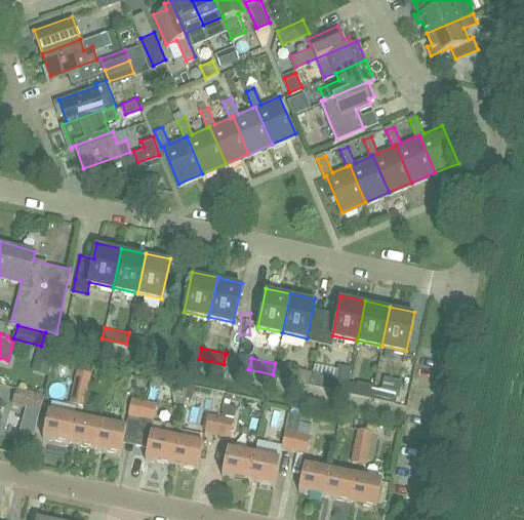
[(275,363),(273,374),(310,383),(313,369),(299,366),(299,368),(275,363)]
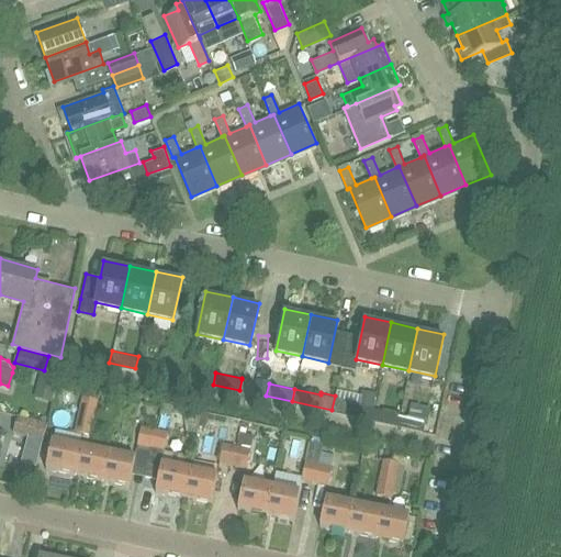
[(82,393),(78,411),(94,414),(98,397),(82,393)]
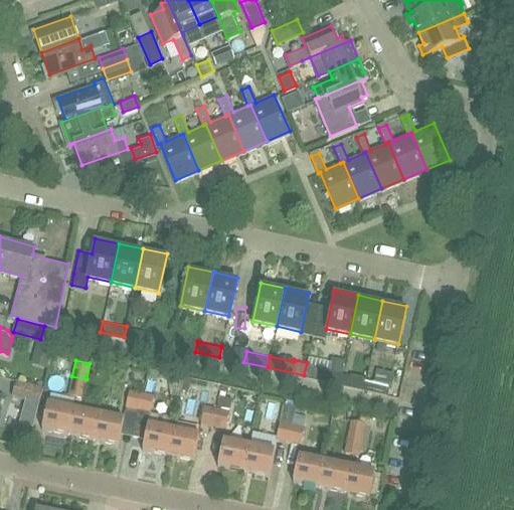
[(318,367),(316,378),(340,383),(342,372),(318,367)]
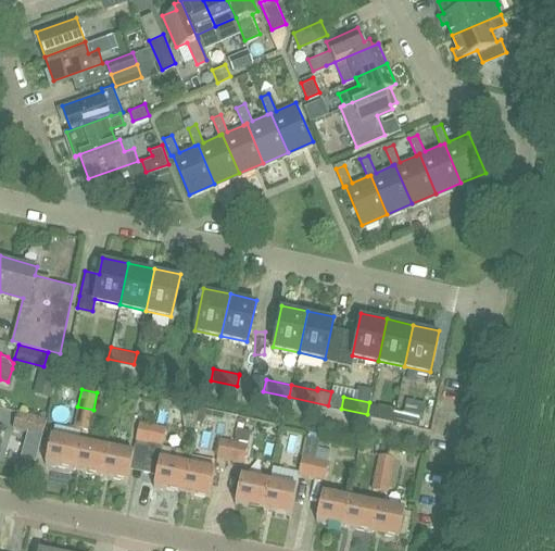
[(395,408),(369,402),(367,414),(393,420),(395,408)]
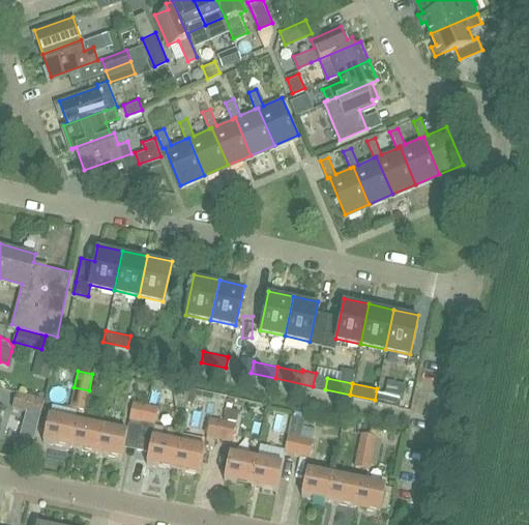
[(89,390),(74,387),(70,404),(86,407),(89,390)]
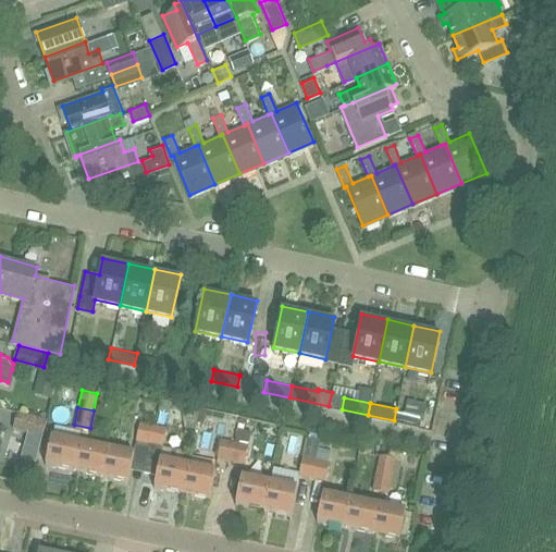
[(394,420),(418,426),(421,414),(396,408),(394,420)]
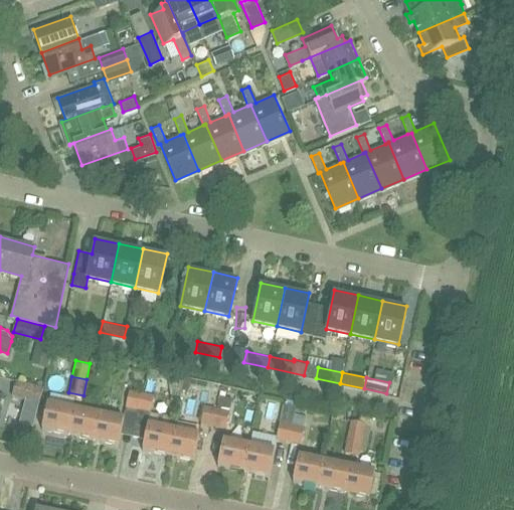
[(39,400),(43,385),(16,378),(12,392),(39,400)]
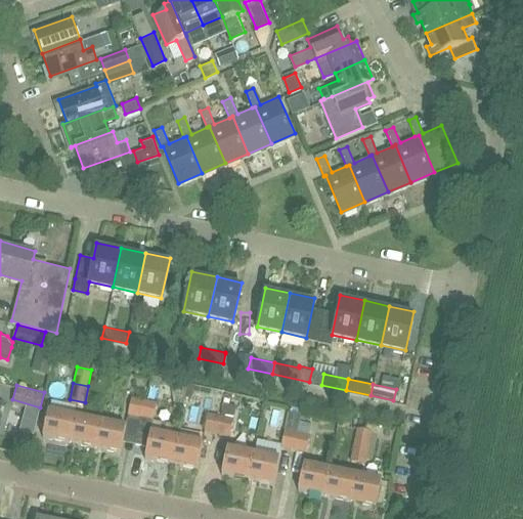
[(131,395),(128,412),(140,414),(144,398),(131,395)]
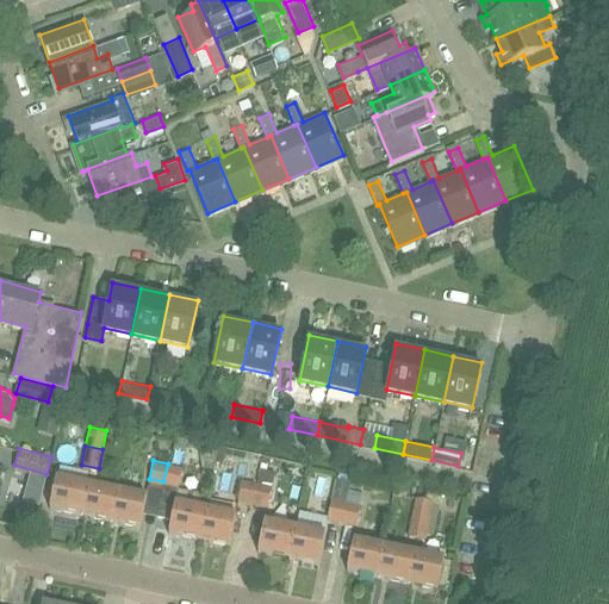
[(178,485),(179,485),(182,467),(168,464),(163,481),(178,485)]
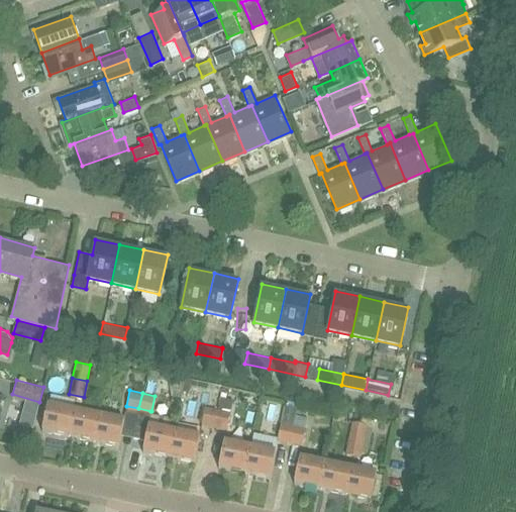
[(41,428),(68,433),(74,407),(47,402),(41,428)]
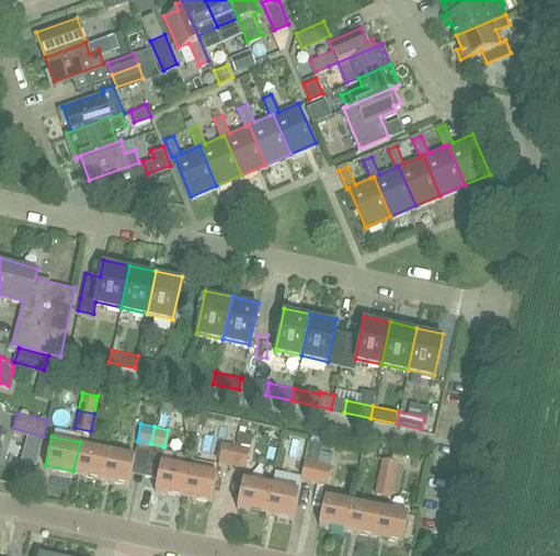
[(322,441),(308,438),(301,475),(315,478),(319,461),(318,461),(322,441)]
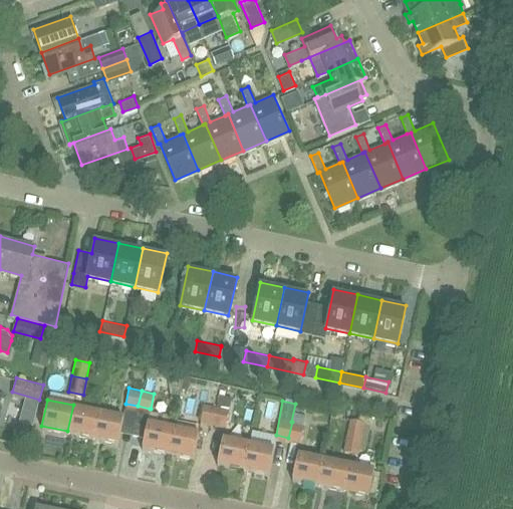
[(213,422),(216,406),(204,404),(201,419),(213,422)]
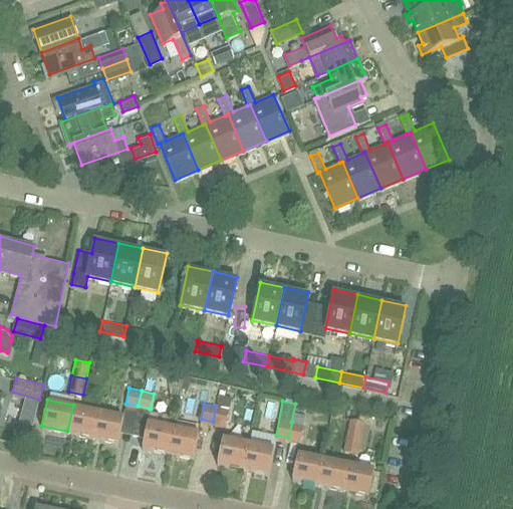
[(73,405),(67,431),(92,436),(98,411),(73,405)]
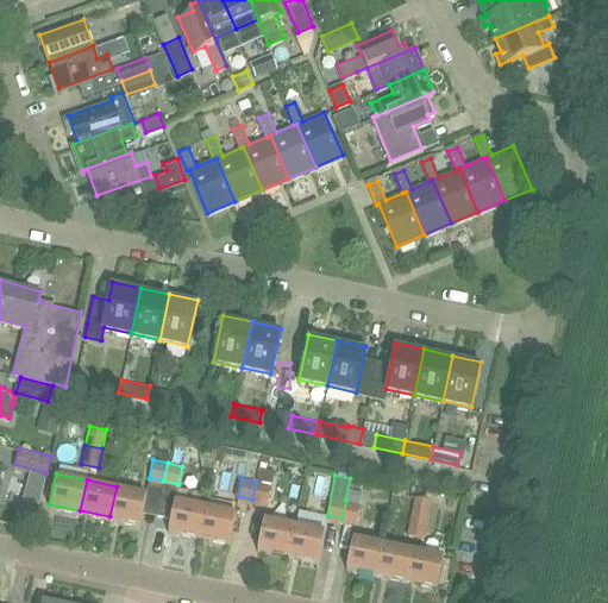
[(163,481),(157,514),(171,516),(168,529),(199,535),(205,504),(175,498),(177,488),(177,484),(163,481)]
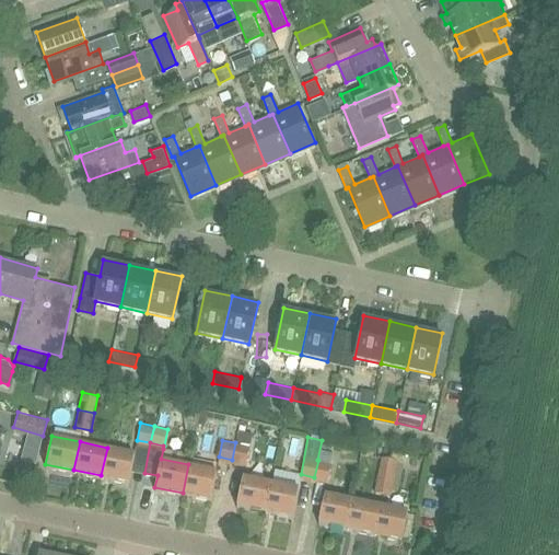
[(249,446),(235,442),(232,460),(245,463),(249,446)]
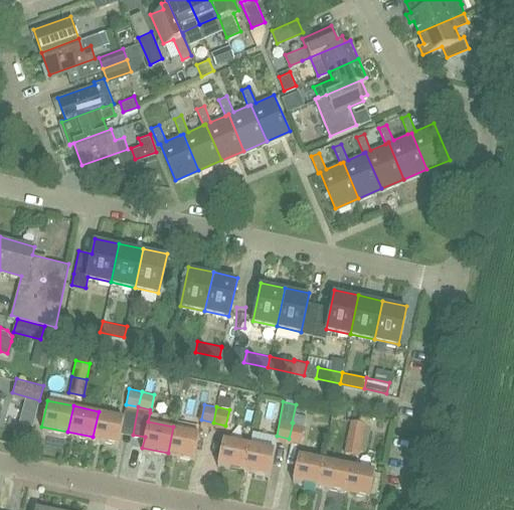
[(118,443),(124,416),(99,411),(93,437),(118,443)]
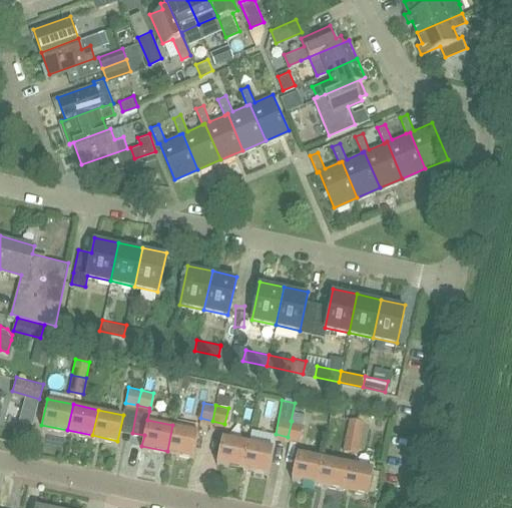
[(360,435),(363,419),(350,417),(347,433),(360,435)]
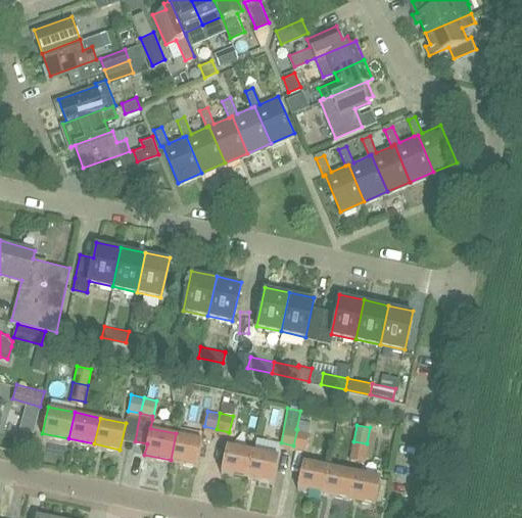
[(293,445),(305,448),(309,432),(297,429),(293,445)]
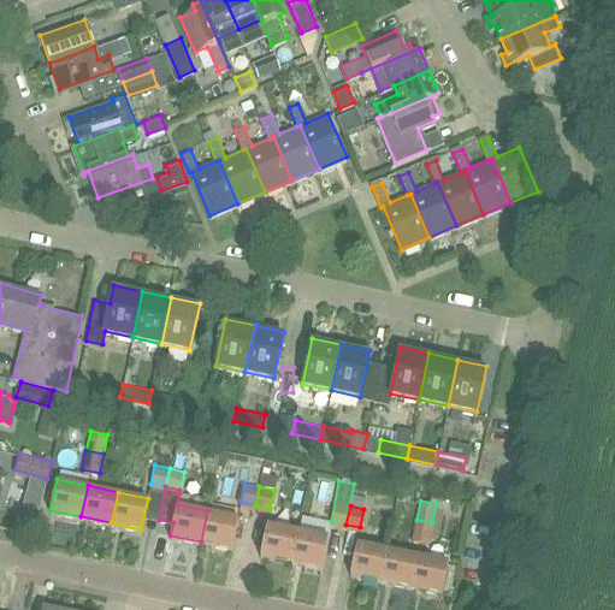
[(231,548),(238,516),(207,510),(201,542),(231,548)]
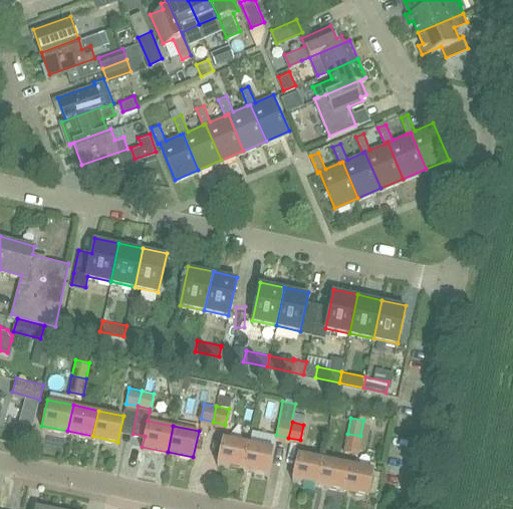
[(347,434),(344,450),(356,452),(360,436),(347,434)]
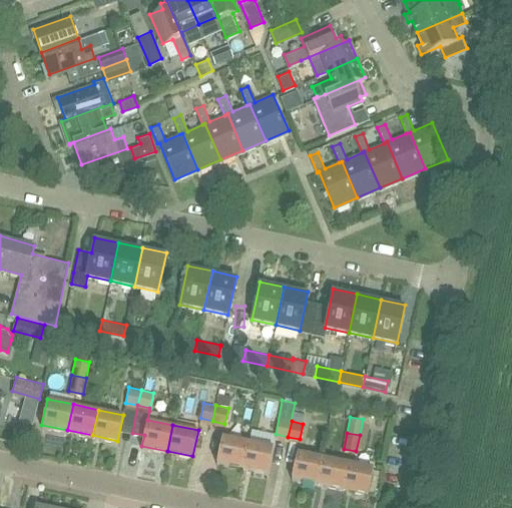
[(247,441),(222,435),(216,461),(242,467),(247,441)]
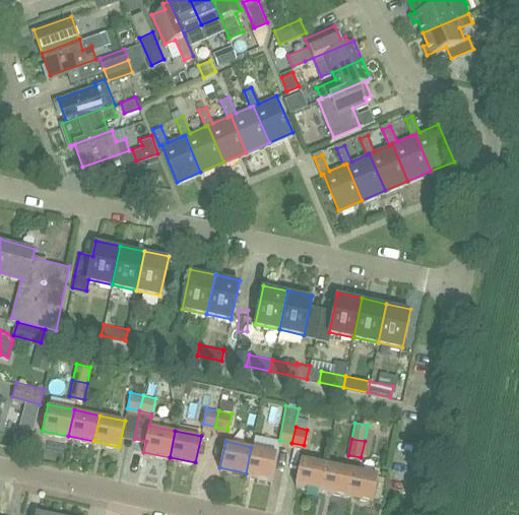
[(246,473),(271,478),(276,452),(251,447),(246,473)]
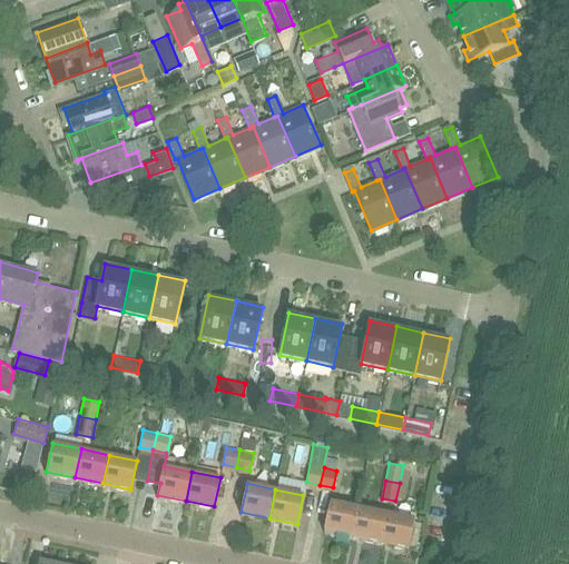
[(324,530),(353,535),(359,506),(330,501),(324,530)]
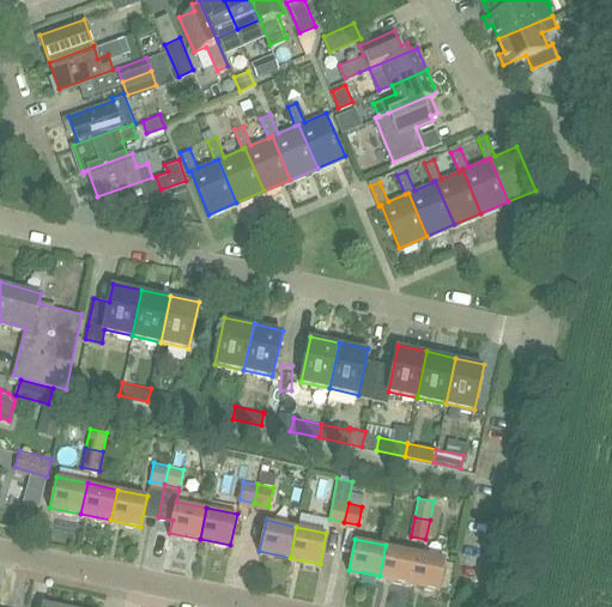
[(386,545),(380,576),(410,583),(416,552),(386,545)]
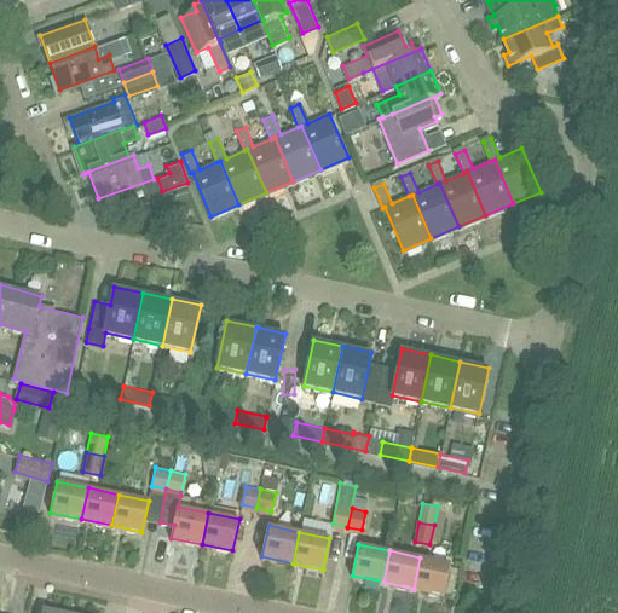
[(444,595),(450,564),(420,557),(414,589),(444,595)]
